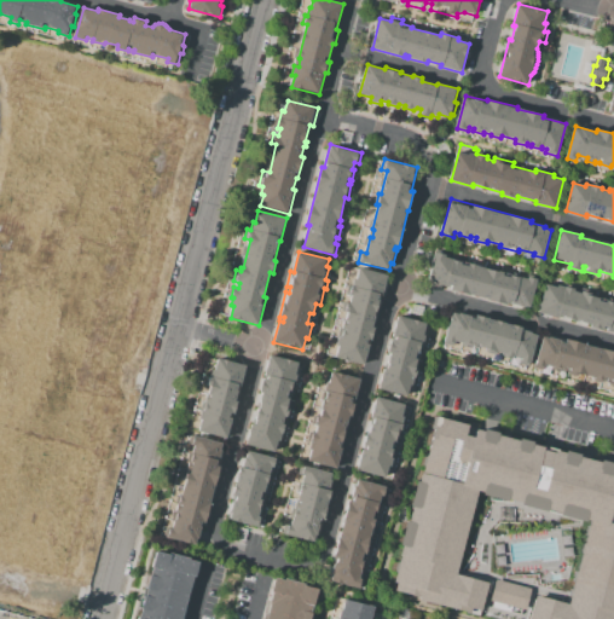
[(539,279),(531,308),(509,302),(508,305),(450,289),(451,287),(430,281),(438,252),(449,254),(447,256),(464,261),(463,264),(469,266),(470,264),(505,273),(504,276),(511,277),(513,275),(529,279),(529,277),(539,279)]
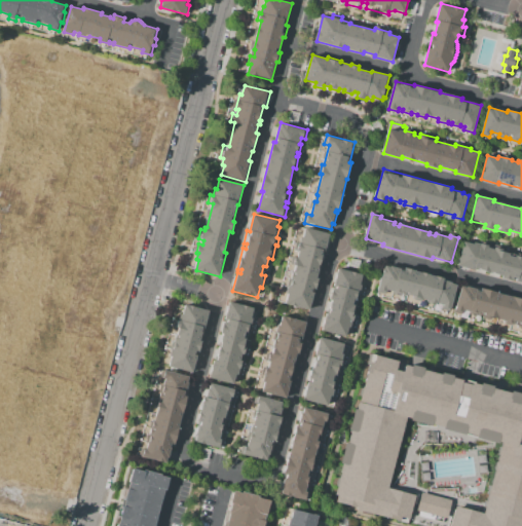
[(310,309),(286,303),(289,294),(287,294),(289,286),(291,286),(296,266),(293,265),(295,257),(298,257),(299,252),(296,251),(298,242),(300,242),(302,236),(303,236),(305,227),(332,234),(327,255),(324,254),(319,274),(321,275),(314,298),(313,298),(310,309)]
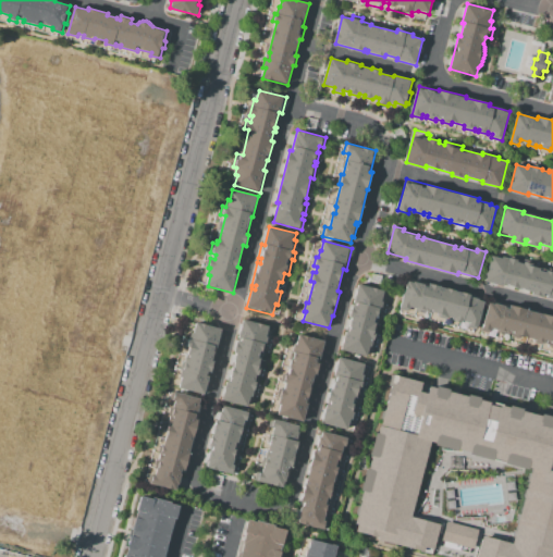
[(552,299),(531,294),(532,293),(505,285),(504,287),(484,282),(491,256),(502,258),(504,256),(517,259),(519,262),(524,264),(526,261),(532,263),(535,267),(547,270),(547,268),(552,269),(552,299)]
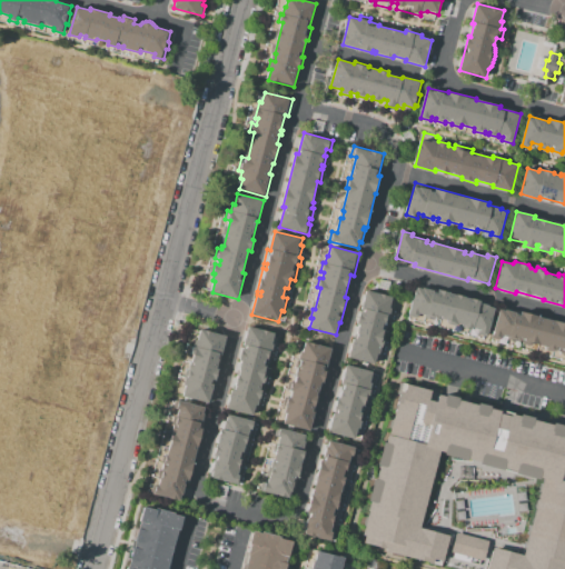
[(496,307),(487,337),(479,335),(481,330),(474,328),(474,330),(464,328),(464,326),(459,325),(459,326),(449,323),(449,321),(435,318),(435,320),(426,318),(427,316),(420,313),(419,319),(410,316),(418,287),(439,291),(439,290),(482,301),(481,302),(496,307)]
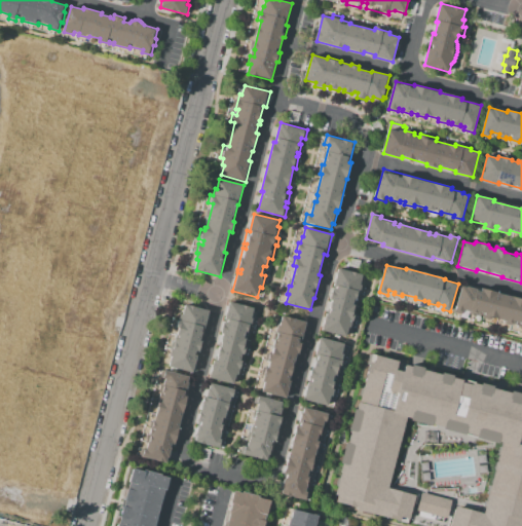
[(323,330),(328,312),(329,312),(332,301),(331,300),(339,268),(364,274),(362,283),(364,284),(361,295),(359,294),(356,310),(357,310),(356,313),(358,314),(357,322),(353,321),(352,327),(349,326),(347,336),(323,330)]
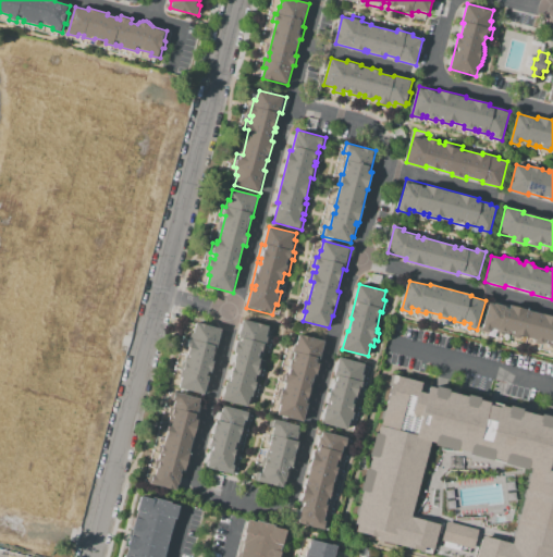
[(552,346),(551,346),(551,344),(548,343),(547,345),(537,342),(537,341),(523,336),(521,338),(512,336),(512,334),(507,333),(506,335),(498,332),(499,330),(492,329),(491,333),(482,331),(490,301),(510,307),(511,305),(531,310),(530,311),(544,314),(545,313),(552,314),(552,346)]
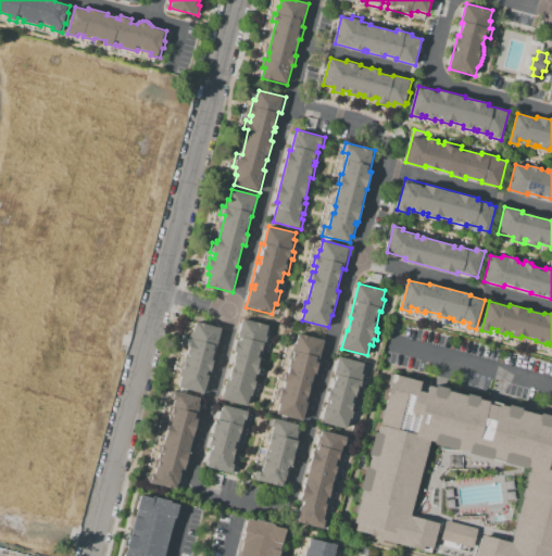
[(248,406),(223,400),(228,380),(230,381),(235,363),(234,363),(237,353),(235,353),(238,341),(240,341),(241,339),(239,338),(243,318),(270,325),(267,333),(270,333),(264,352),(263,352),(261,359),(263,361),(262,366),(263,366),(261,376),(256,375),(255,379),(261,381),(258,391),(254,390),(253,396),(251,396),(248,406)]
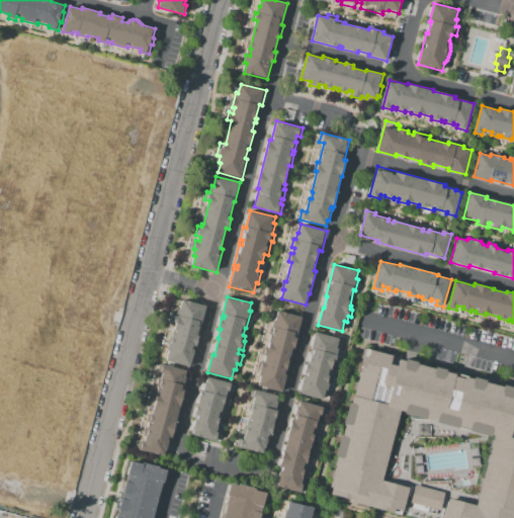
[(191,367),(168,361),(170,352),(168,351),(171,340),(172,341),(174,334),(175,334),(177,324),(173,323),(175,315),(178,316),(179,309),(181,309),(184,299),(207,306),(203,323),(201,323),(197,335),(199,336),(197,346),(196,346),(191,367)]
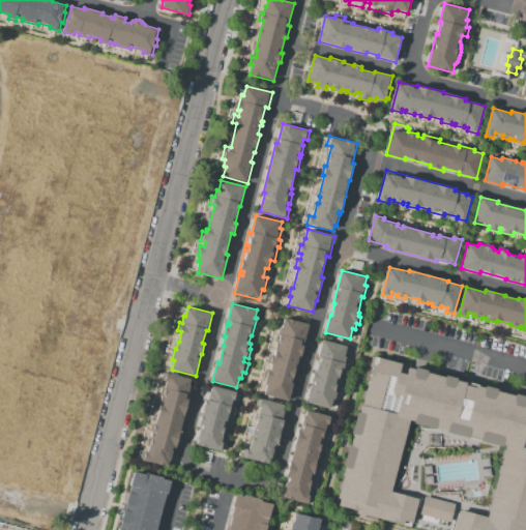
[(290,402),(265,394),(267,386),(266,385),(267,379),(265,379),(267,371),(271,372),(272,365),(269,364),(271,355),(275,356),(281,336),(279,335),(281,328),(283,328),(285,318),(310,325),(301,356),(299,356),(293,381),(295,382),(290,402)]
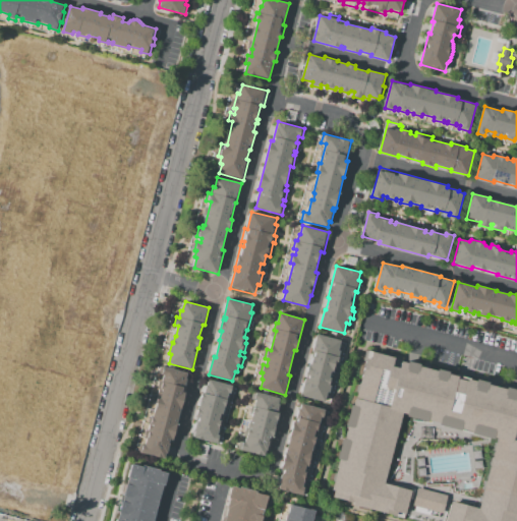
[(326,402),(302,396),(307,379),(309,380),(310,375),(307,375),(309,364),(312,365),(314,353),(312,353),(318,335),(343,341),(340,350),(343,351),(341,357),(343,357),(341,366),(337,365),(335,371),(333,371),(331,382),(333,382),(331,394),(328,393),(326,402)]
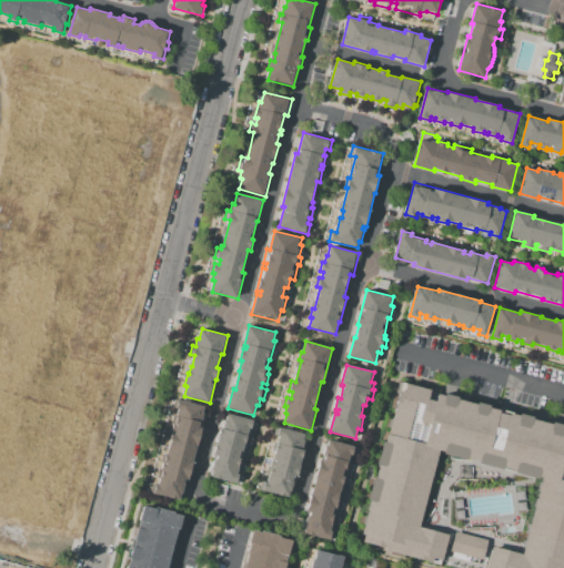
[(401,381),(563,424),(563,567),(486,567),(493,546),(522,554),(543,477),(439,449),(419,526),(449,534),(441,565),(358,543),(401,381)]
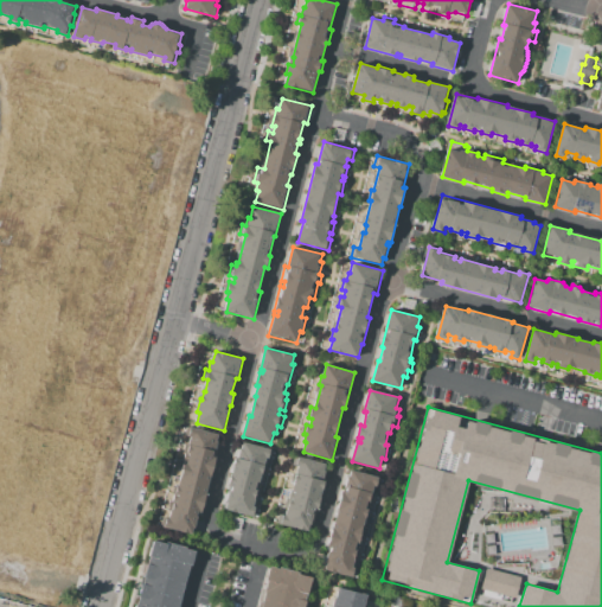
[(194,535),(162,526),(165,516),(171,517),(192,436),(187,435),(190,427),(221,435),(215,457),(217,457),(203,512),(200,512),(194,535)]
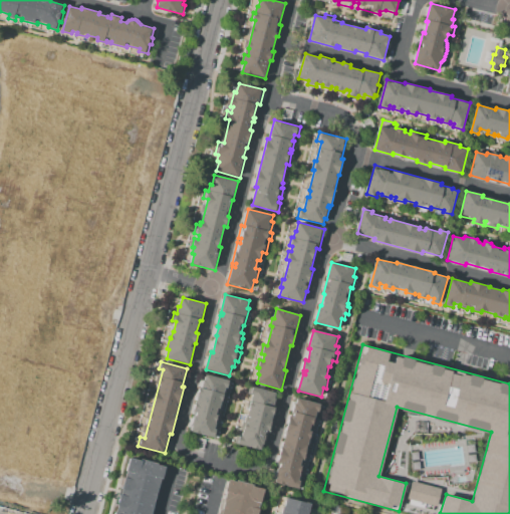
[(217,438),(191,432),(196,413),(194,413),(201,387),(202,388),(204,379),(206,380),(207,374),(232,380),(231,388),(227,387),(225,394),(227,394),(224,403),(223,403),(216,429),(219,429),(217,438)]
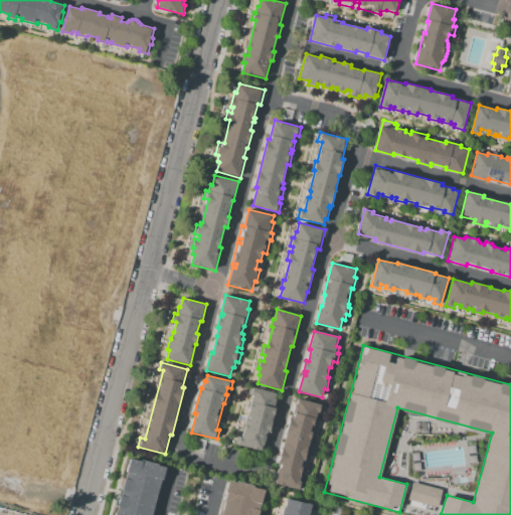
[(264,452),(238,446),(241,437),(242,437),(249,409),(248,409),(250,401),(251,402),(253,395),(250,395),(252,386),(279,393),(276,403),(278,404),(271,435),(268,434),(264,452)]
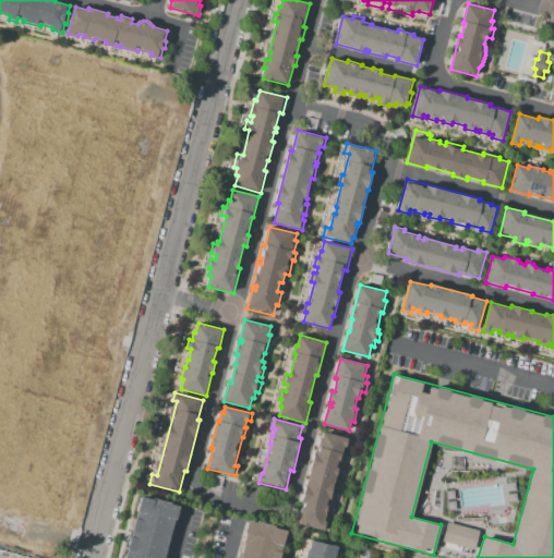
[(328,531),(301,524),(302,519),(300,519),(303,508),(304,508),(306,502),(303,502),(312,471),(311,470),(315,451),(318,452),(324,432),(352,439),(350,448),(347,447),(338,478),(337,477),(334,490),(336,492),(334,500),(330,499),(325,521),(330,522),(328,531)]
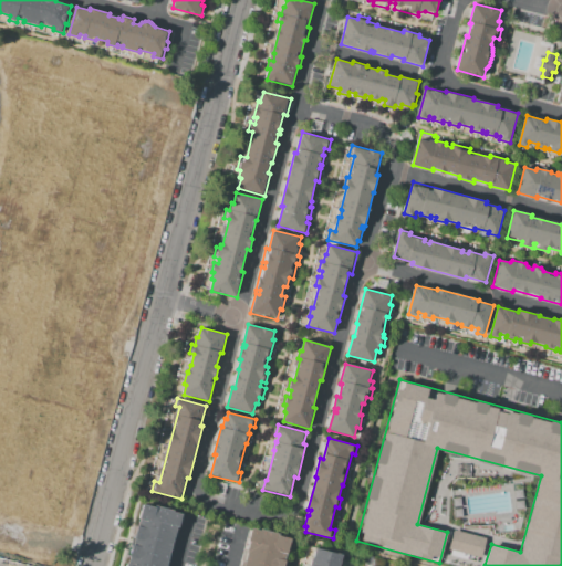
[(184,514),(180,526),(179,526),(168,565),(127,565),(141,520),(145,504),(157,507),(158,505),(177,511),(176,512),(184,514)]
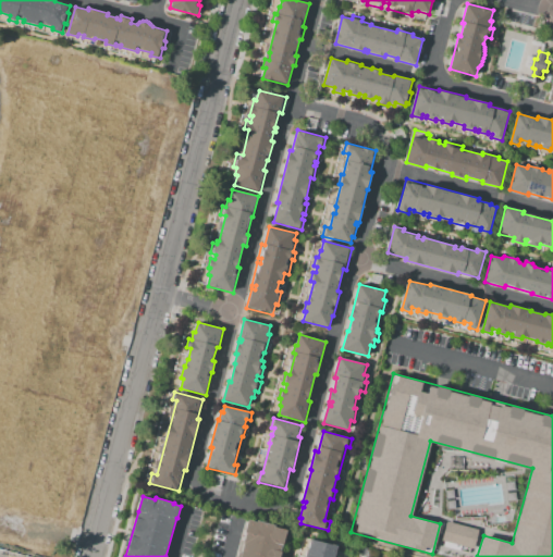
[(280,556),(241,556),(247,534),(246,534),(249,520),(258,522),(258,521),(275,525),(275,528),(287,531),(280,556)]
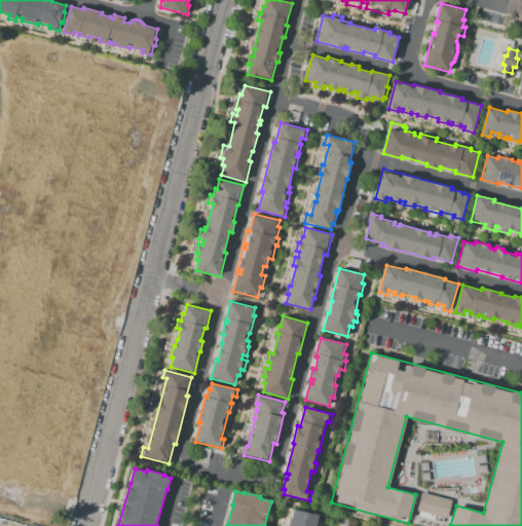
[(422,492),(417,511),(448,519),(452,500),(422,492)]
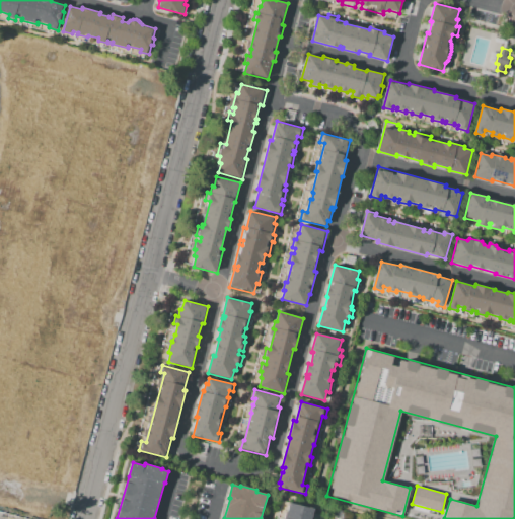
[(315,509),(312,518),(284,518),(286,511),(288,512),(290,503),(315,509)]
